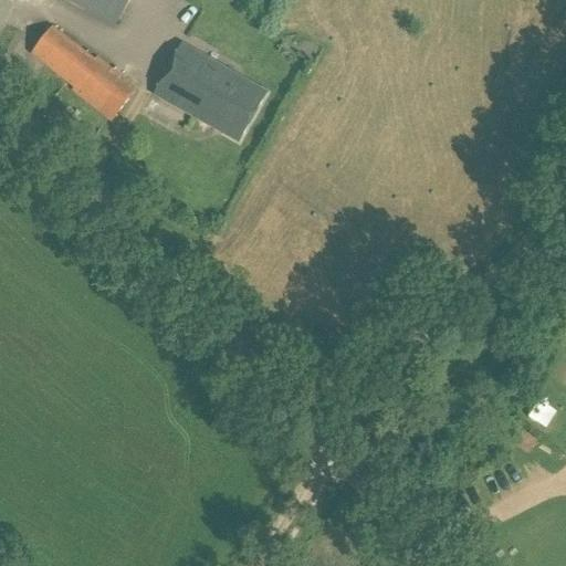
[(65,0),(115,28),(129,0),(65,0)]
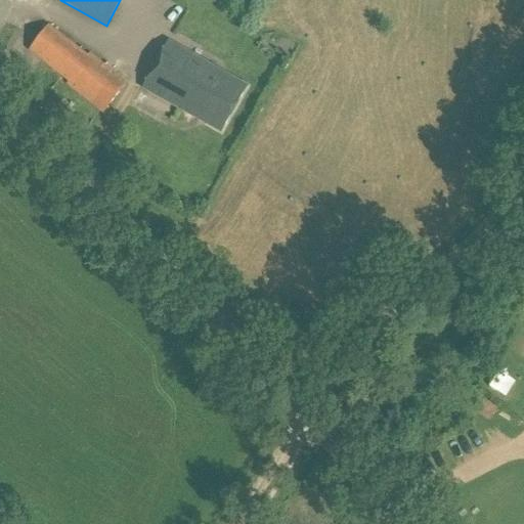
[(162,0),(149,0),(146,12),(159,15),(163,0),(162,0)]
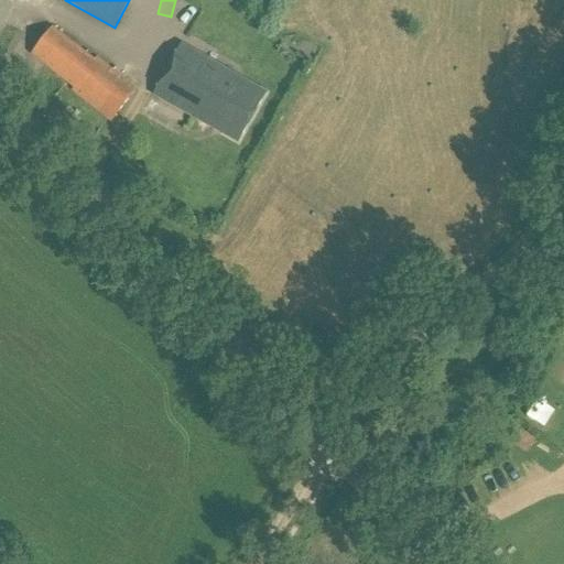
[(72,90),(111,122),(136,89),(96,58),(95,62),(52,28),(31,54),(74,88),(72,90)]
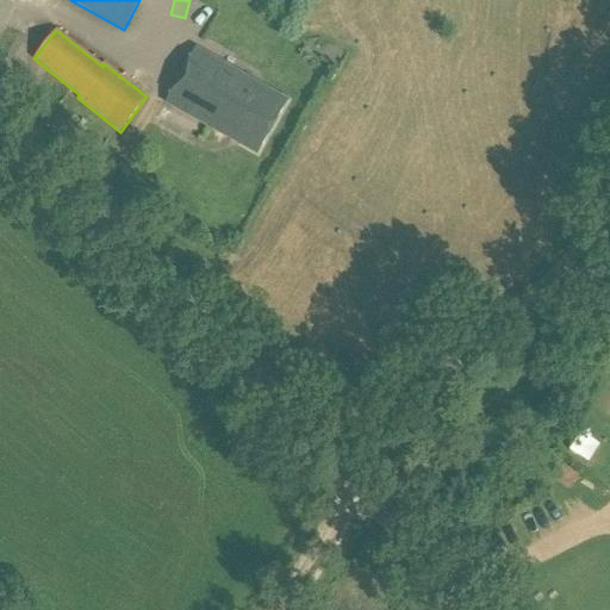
[(166,104),(257,154),(287,101),(228,67),(224,72),(193,54),(166,104)]
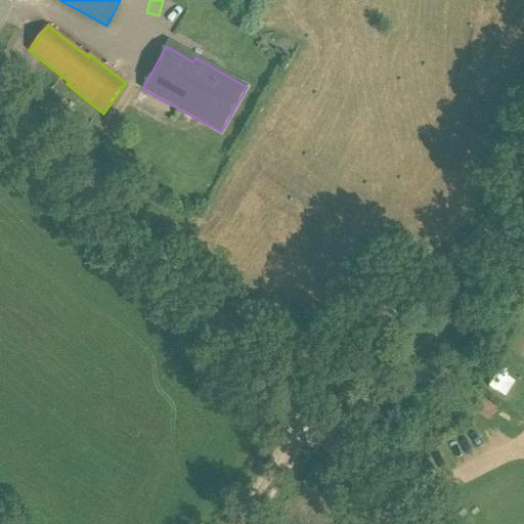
[(508,397),(519,381),(506,373),(495,389),(508,397)]
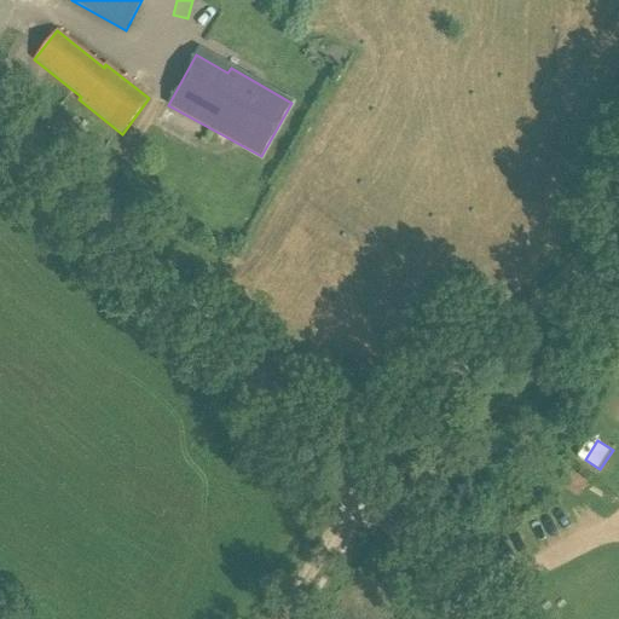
[(578,498),(588,484),(573,474),(563,489),(578,498)]
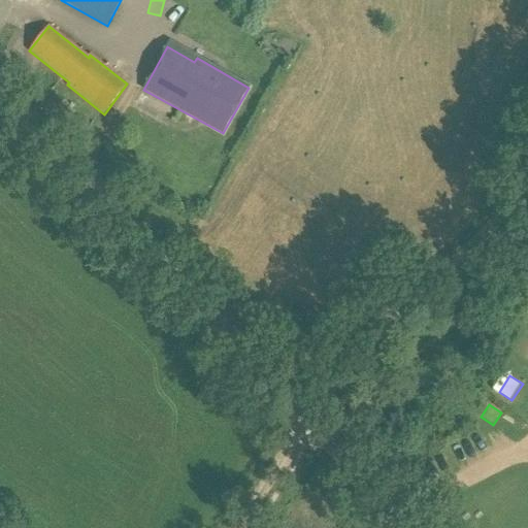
All buildings are outlined.
